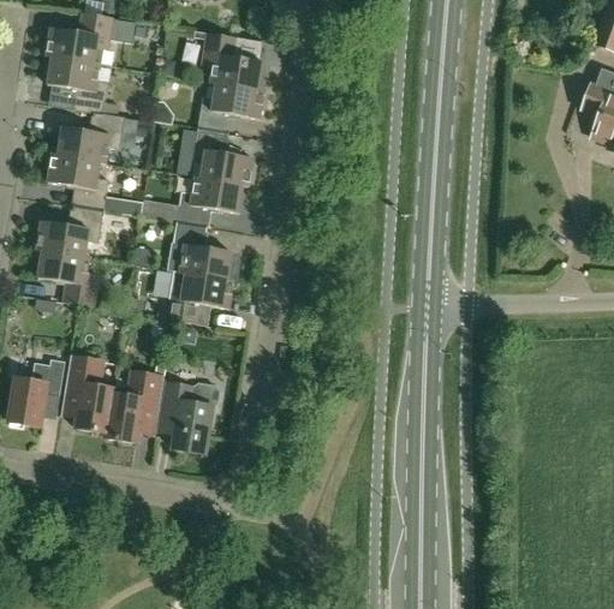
[(113,16),(115,1),(108,0),(101,0),(99,13),(113,16)]
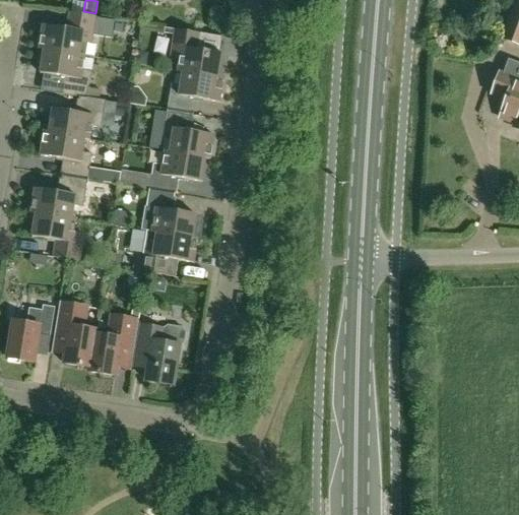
[(514,0),(502,35),(518,41),(518,0),(514,0)]
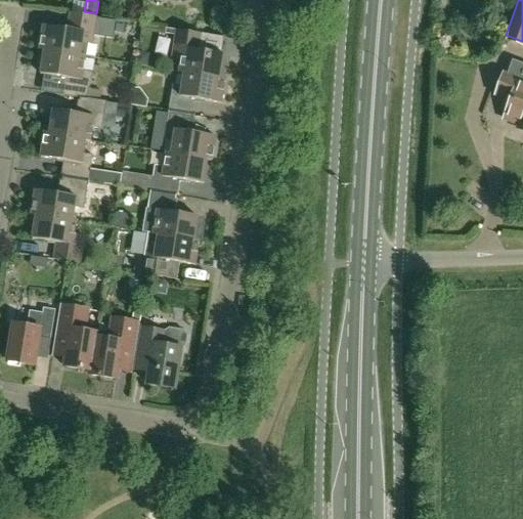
[(79,52),(79,51),(81,39),(91,40),(95,13),(69,9),(67,26),(42,22),(38,46),(43,47),(43,46),(79,52)]
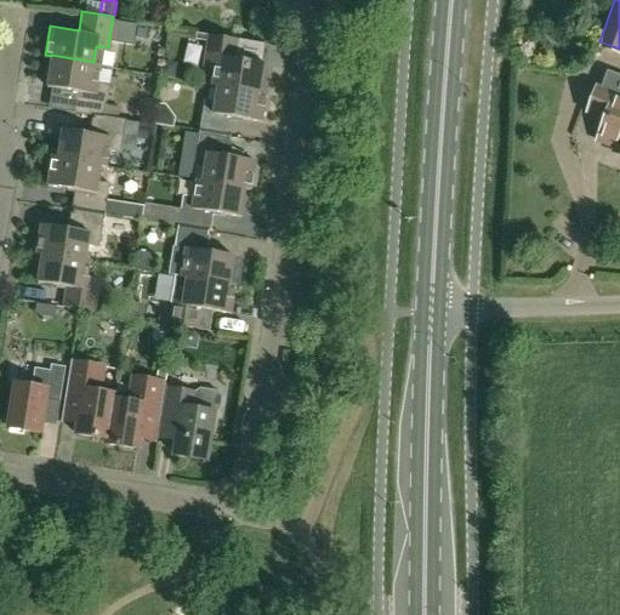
[(260,89),(260,87),(265,61),(235,56),(239,36),(208,32),(203,63),(214,64),(210,81),(216,83),(216,81),(260,89)]
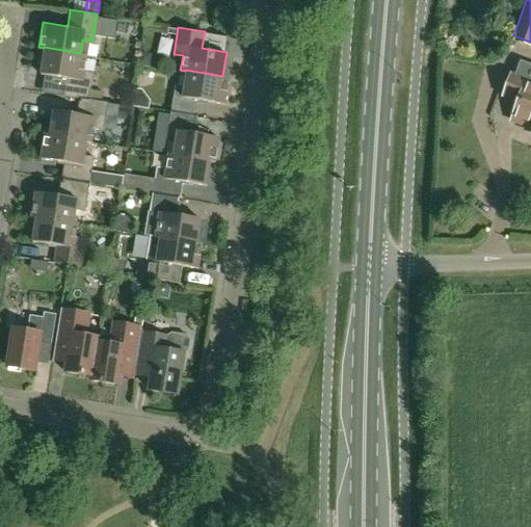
[(83,68),(85,53),(80,52),(80,53),(44,47),(44,48),(40,71),(64,75),(61,93),(80,96),(88,97),(88,96),(93,69),(83,68)]
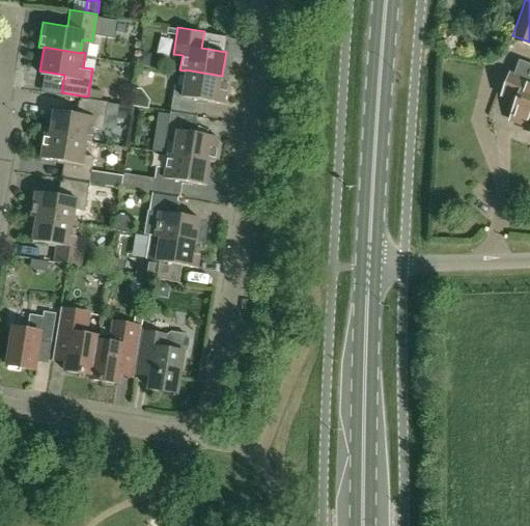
[(223,101),(227,76),(222,75),(222,76),(185,70),(185,71),(183,83),(173,82),(169,109),(196,113),(198,97),(223,101)]
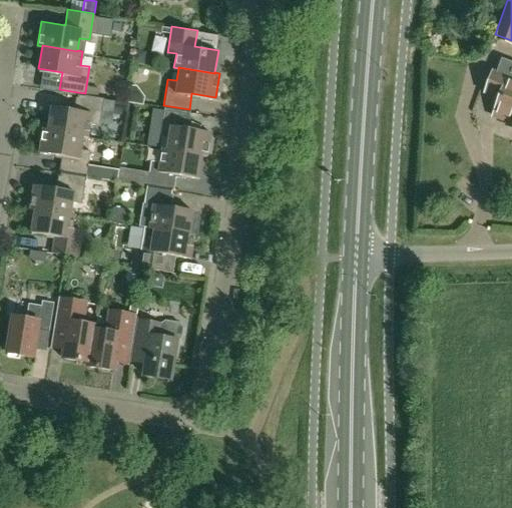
[(511,76),(491,68),(484,89),(499,94),(492,112),(507,118),(506,120),(511,121),(511,76)]
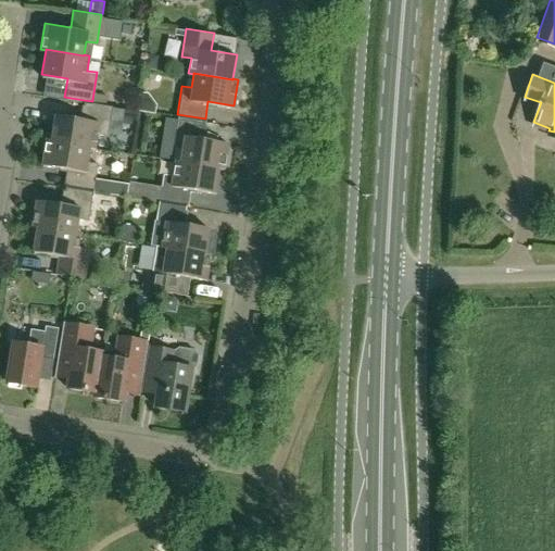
[(106,133),(111,103),(92,100),(92,101),(84,100),(80,117),(54,113),(51,138),(89,145),(95,146),(97,130),(106,133)]
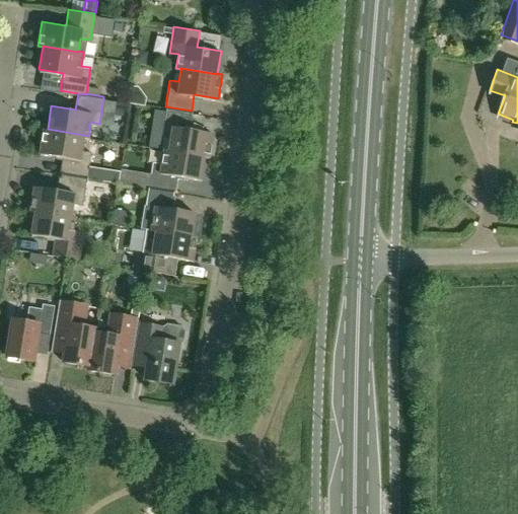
[(189,128),(192,111),(165,106),(161,134),(170,135),(168,148),(204,154),(204,155),(209,156),(213,132),(189,128)]
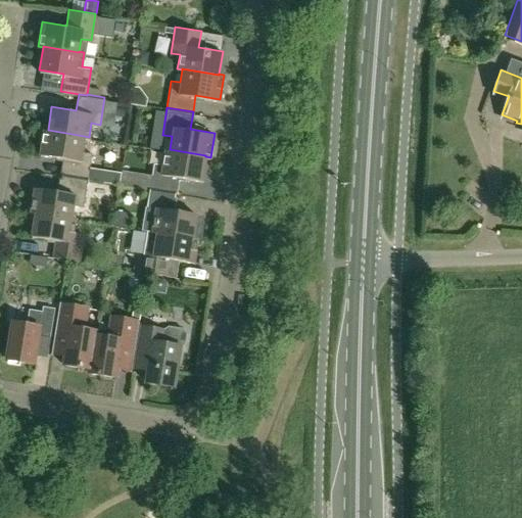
[(117,182),(120,170),(89,166),(91,150),(82,149),(84,136),(48,130),(43,129),(39,153),(63,156),(60,174),(87,178),(117,182)]
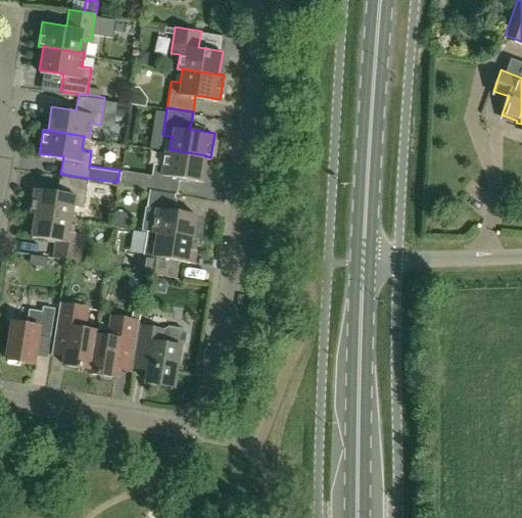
[(201,179),(205,156),(205,155),(170,149),(164,148),(162,162),(153,160),(148,188),(175,192),(178,176),(201,179)]
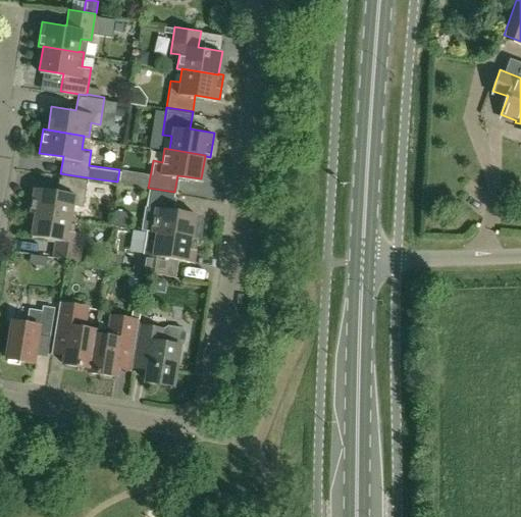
[(83,204),(87,177),(60,173),(58,190),(34,186),(30,210),(35,211),(35,210),(70,216),(70,215),(72,203),(83,204)]
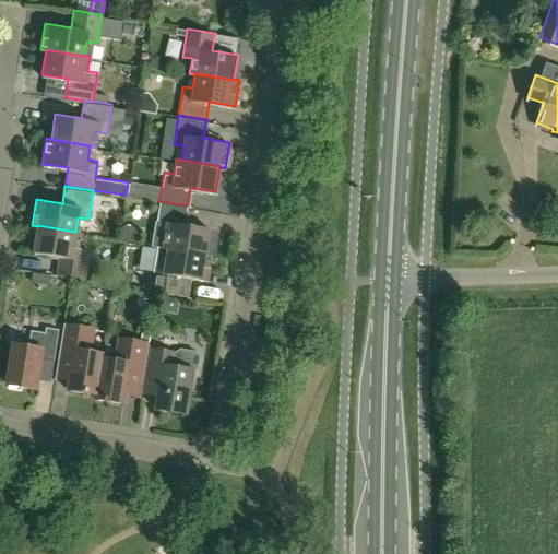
[(205,252),(205,251),(210,227),(183,223),(187,205),(158,201),(154,230),(164,231),(162,246),(167,247),(167,246),(205,252)]
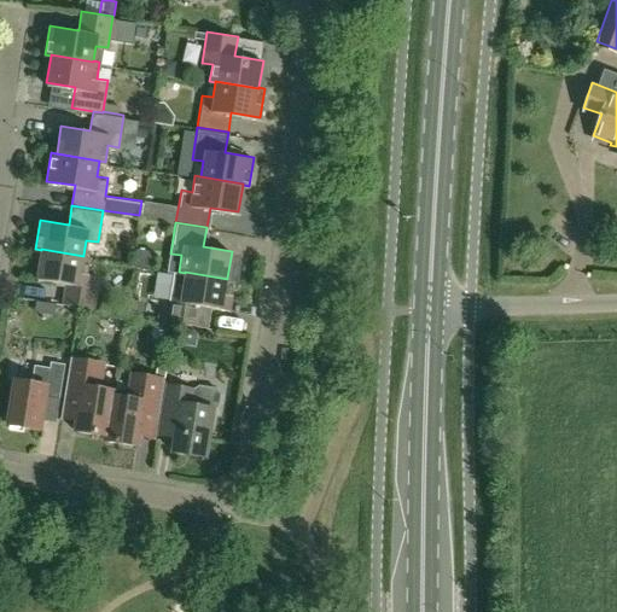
[(93,306),(98,274),(87,273),(89,256),(83,255),(83,256),(41,249),(41,250),(36,277),(65,281),(62,301),(93,306)]
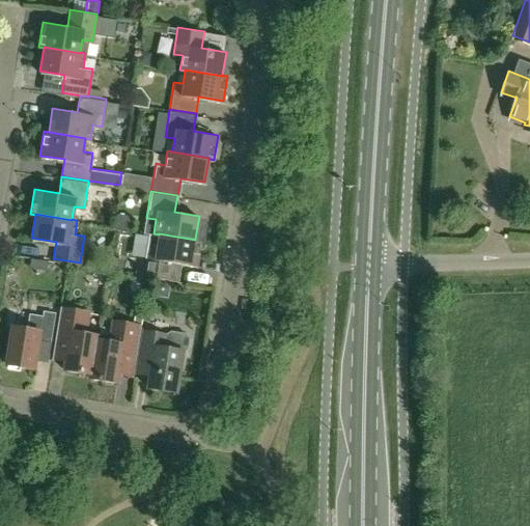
[(196,265),(200,240),(195,239),(195,240),(159,233),(159,234),(157,248),(146,246),(144,266),(142,273),(169,277),(172,260),(196,265)]
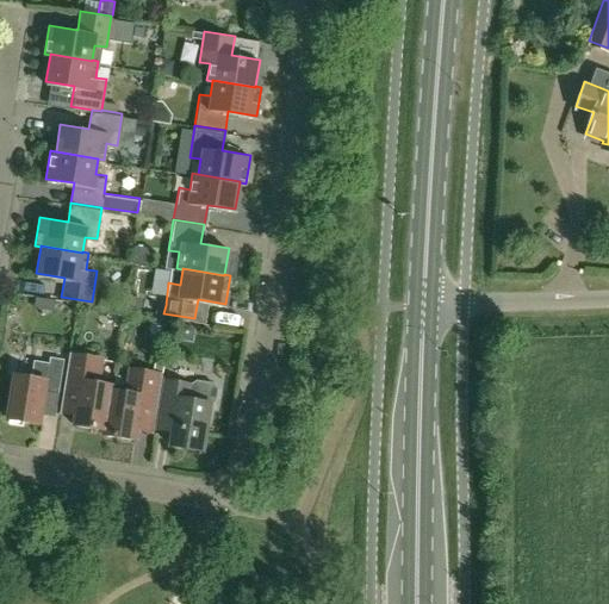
[(156,303),(155,312),(163,313),(166,305),(156,303)]
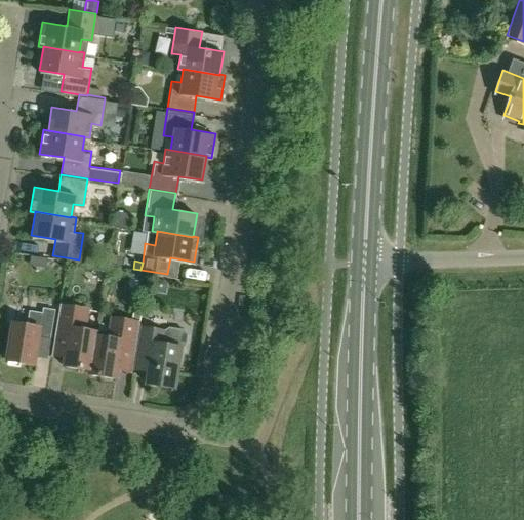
[(53,335),(51,351),(65,353),(64,364),(89,368),(95,334),(96,330),(83,328),(84,319),(80,318),(81,307),(58,303),(53,335)]
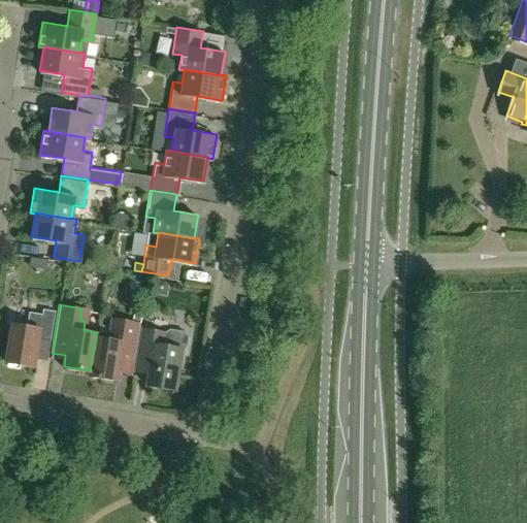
[(50,338),(55,308),(42,306),(41,312),(28,309),(26,325),(12,322),(6,361),(33,365),(37,336),(50,338)]
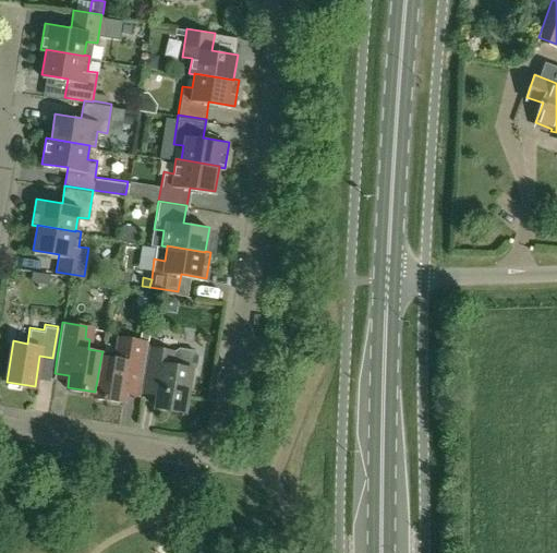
[(95,392),(94,395),(123,400),(124,391),(140,393),(142,374),(147,340),(123,336),(121,349),(117,348),(114,358),(101,356),(95,392)]
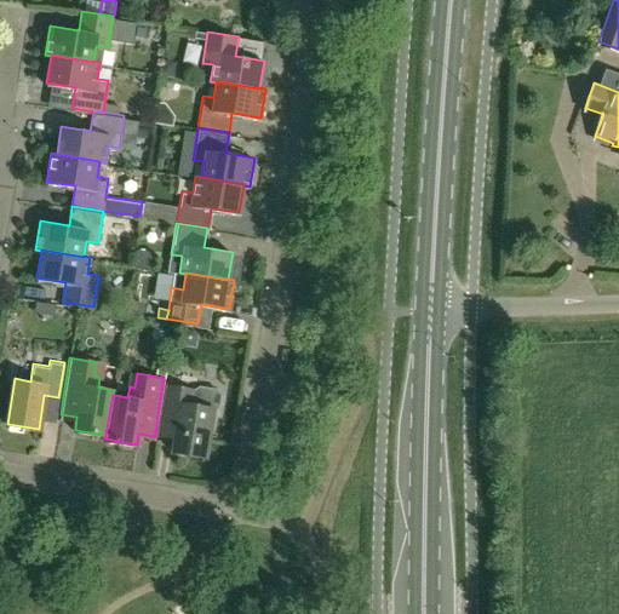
[(205,455),(213,407),(217,405),(219,392),(217,386),(199,383),(194,388),(167,383),(162,412),(178,414),(172,451),(205,455)]
